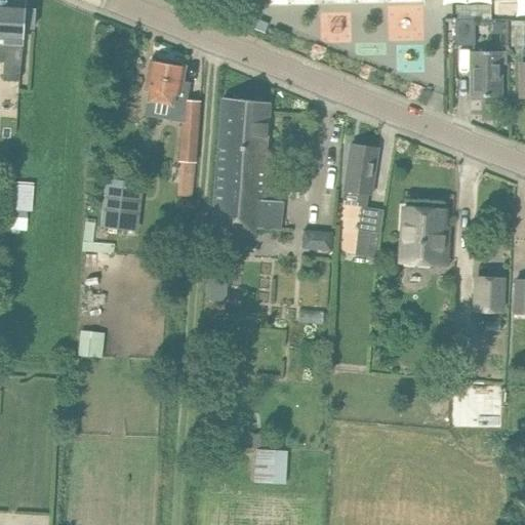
[(0,0),(0,63),(2,63),(1,79),(18,80),(24,26),(34,26),(35,9),(25,8),(25,2),(0,0)]
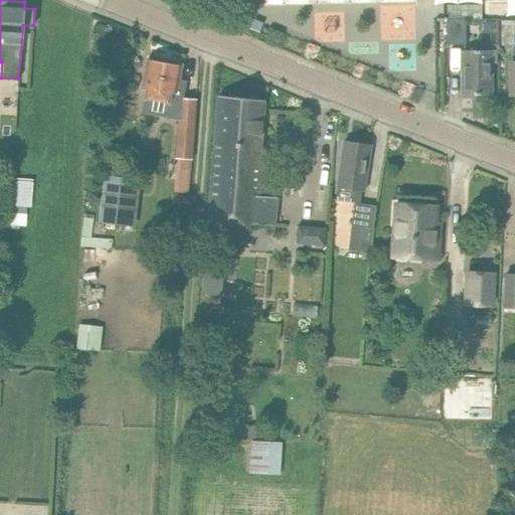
[(466,20),(447,20),(448,45),(467,45),(466,20)]
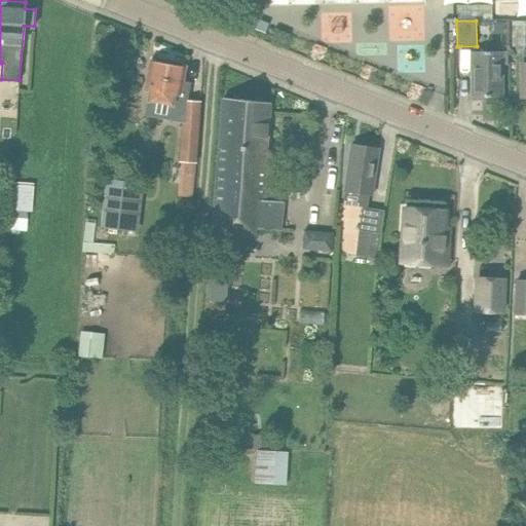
[(525,21),(512,21),(512,46),(525,46),(525,30),(525,21)]
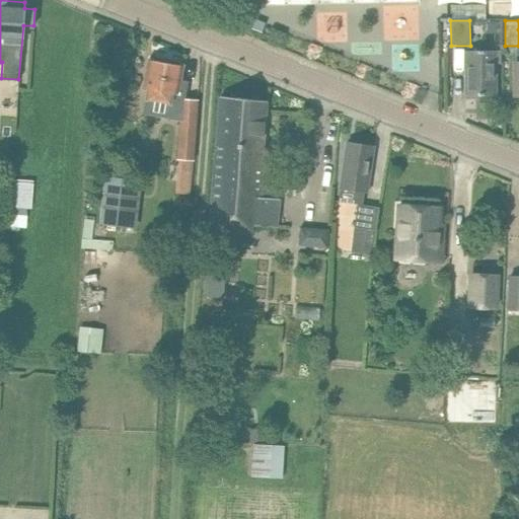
[(465,77),(467,77),(467,95),(496,95),(496,64),(501,64),(502,50),(465,51),(465,77)]
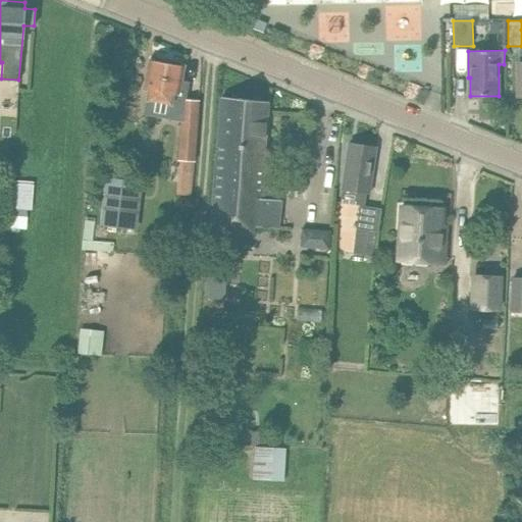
[(184,66),(150,60),(145,89),(150,90),(146,114),(179,120),(181,100),(185,100),(188,84),(180,83),(184,66)]
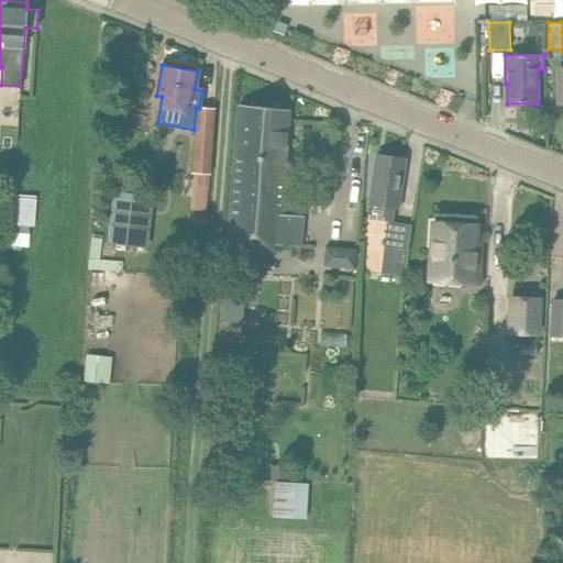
[(239,105),(236,127),(225,244),(276,249),(276,244),(300,246),(302,216),(291,216),(297,163),(286,162),(290,109),(239,105)]
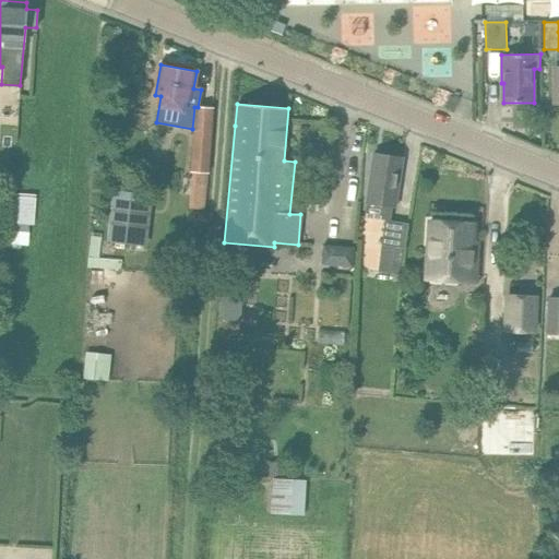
[(212,108),(198,107),(194,107),(192,129),(189,173),(207,174),(212,108)]
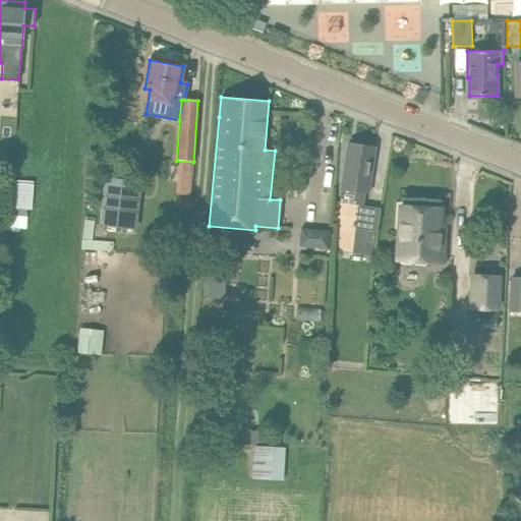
[(348,143),(345,163),(341,189),(368,193),(375,148),(348,143)]
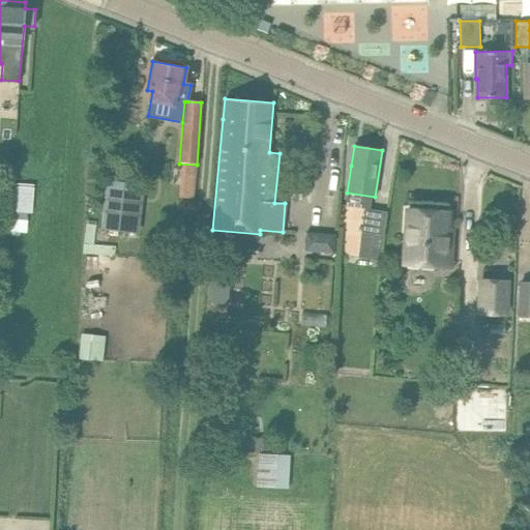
[(145,184),(108,180),(102,229),(139,233),(145,184)]
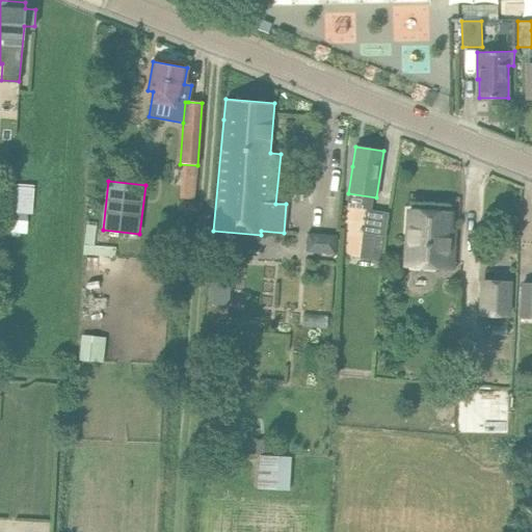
[(31,188),(12,187),(11,214),(30,215),(31,188)]
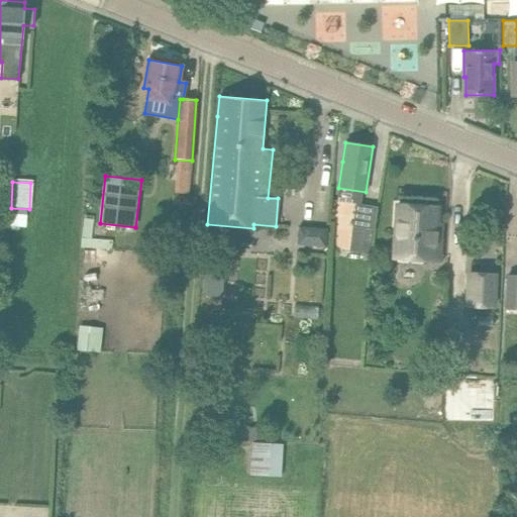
[(395,203),(391,260),(440,263),(442,223),(438,223),(439,206),(395,203)]
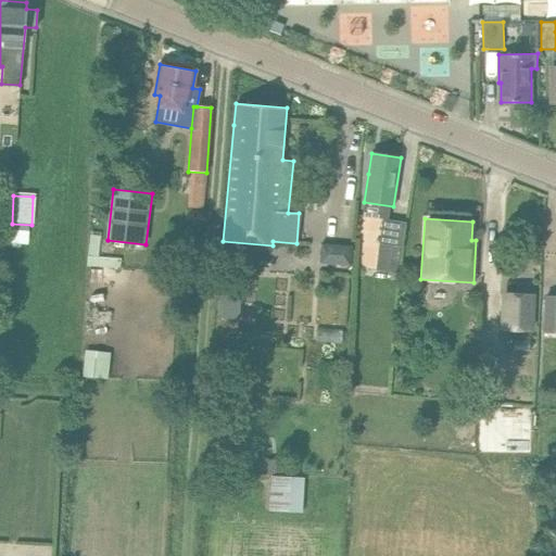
[(382,219),(377,270),(399,273),(404,223),(382,219)]
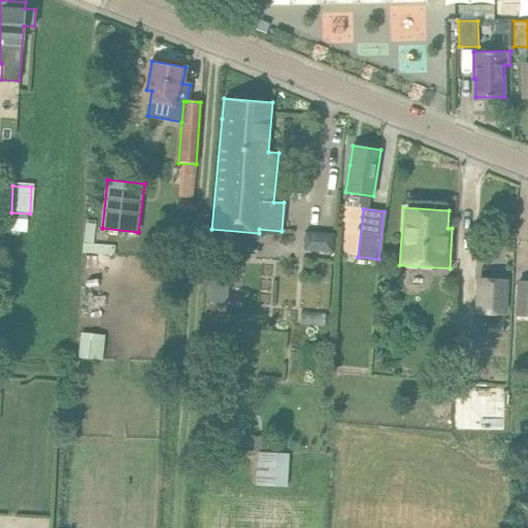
[(26,222),(9,221),(9,232),(25,232),(26,222)]
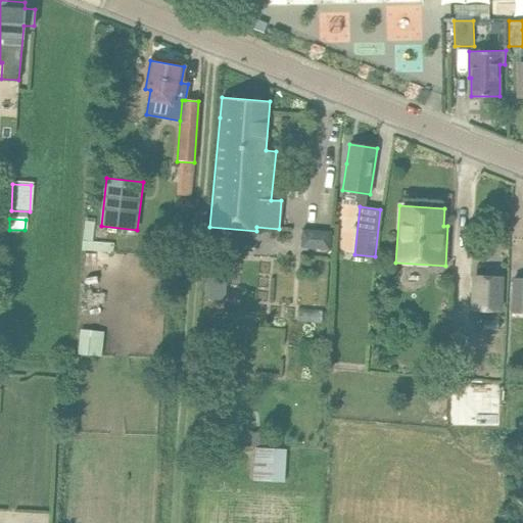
[(329,234),(302,232),(300,250),(328,252),(329,234)]
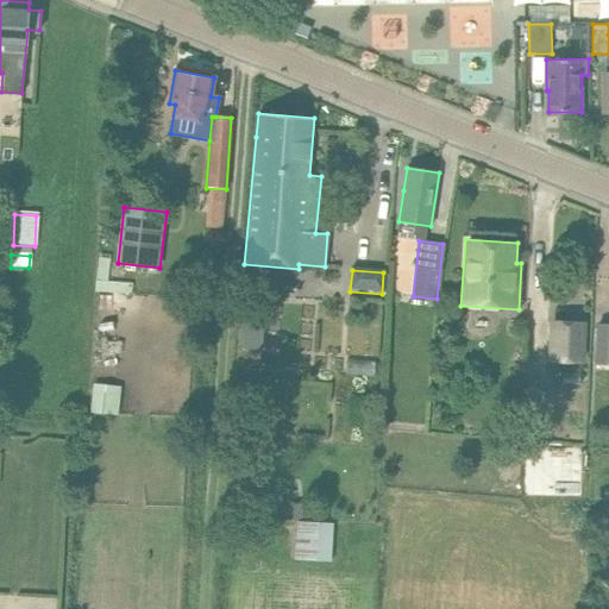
[(259,349),(263,320),(243,318),(239,347),(259,349)]
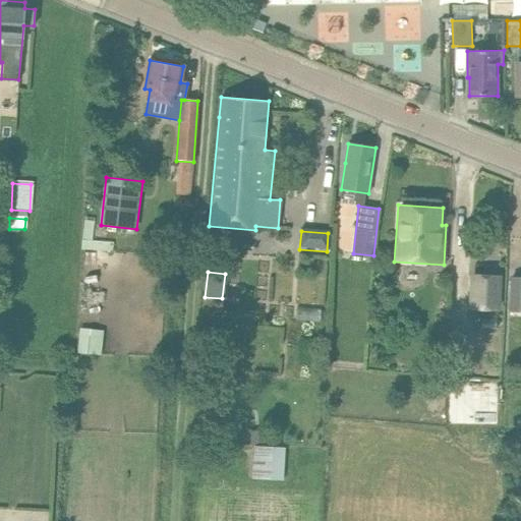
[(470,277),(469,309),(498,310),(499,278),(470,277)]
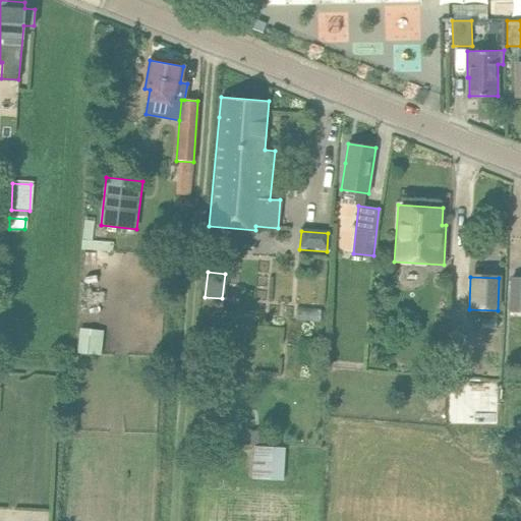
[(520,278),(512,278),(510,311),(520,311),(520,278)]
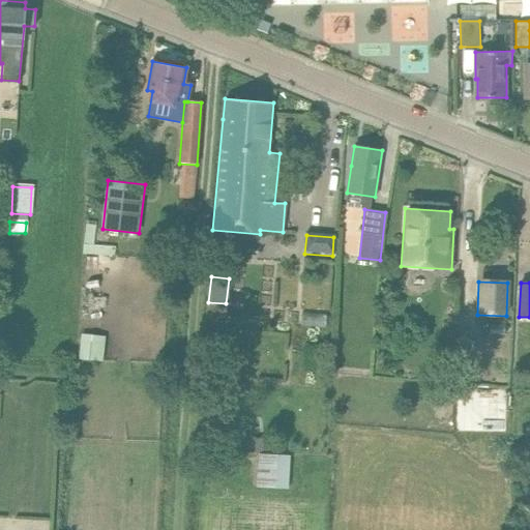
[(82,333),(79,357),(101,359),(105,335),(82,333)]
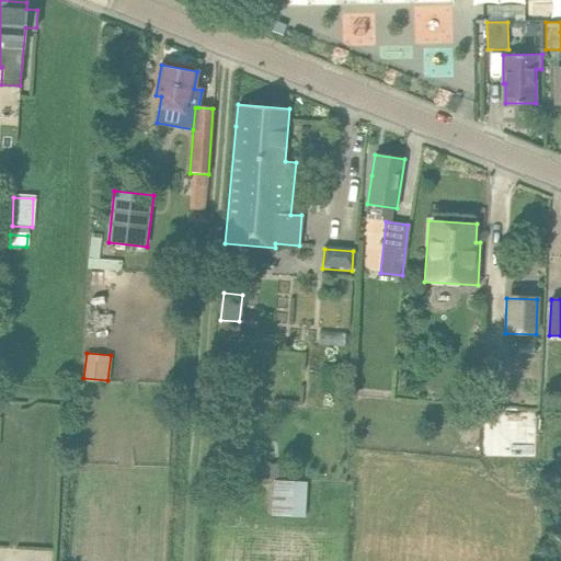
[(268,465),(268,477),(286,477),(286,465),(268,465)]
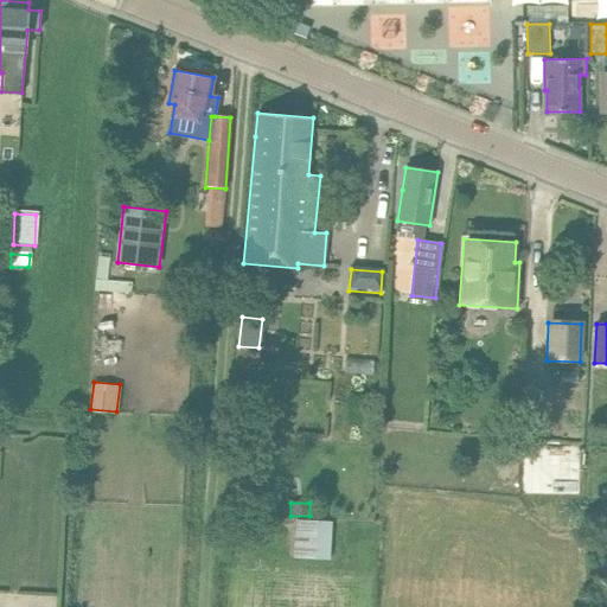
[(295,521),(293,558),(317,560),(319,521),(305,521),(295,521)]
